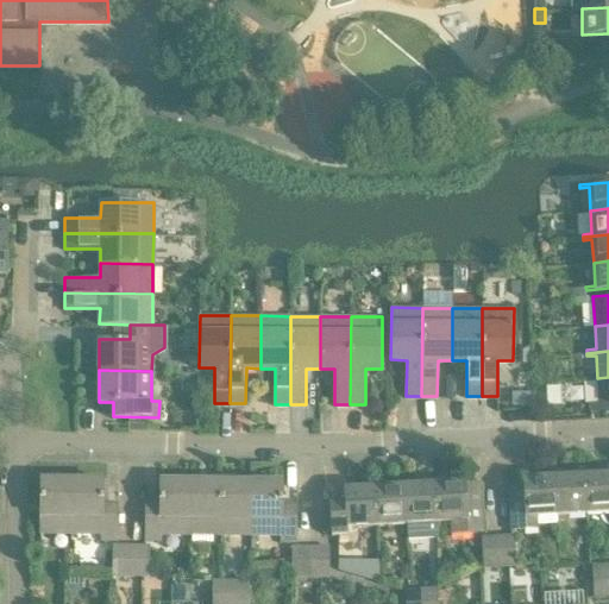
[(608,377),(597,378),(600,401),(590,402),(590,410),(608,408),(608,377)]
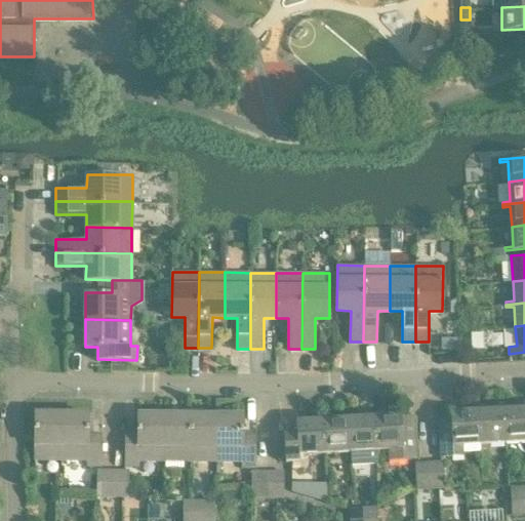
[(520,407),(503,408),(506,441),(524,440),(524,403),(519,403),(520,407)]
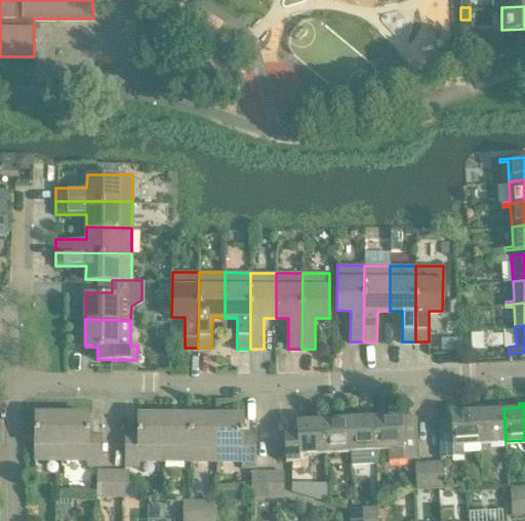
[(487,405),(477,406),(480,443),(480,447),(489,446),(489,442),(506,441),(503,408),(487,409),(487,405)]
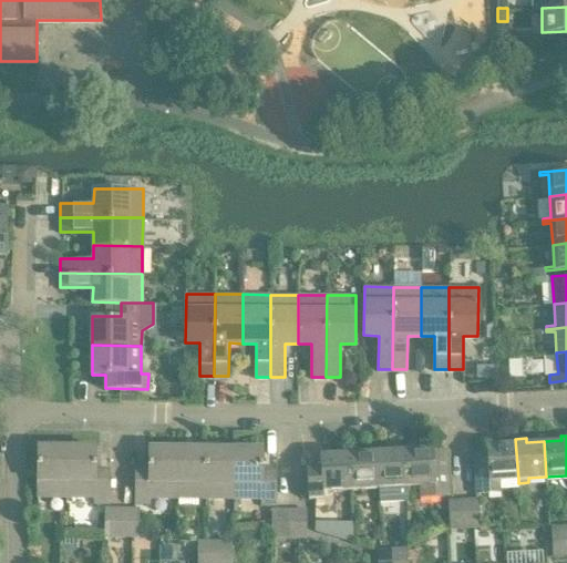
[(505,439),(505,443),(486,444),(487,452),(473,453),(475,492),(501,491),(501,488),(518,487),(518,483),(518,479),(515,439),(505,439)]
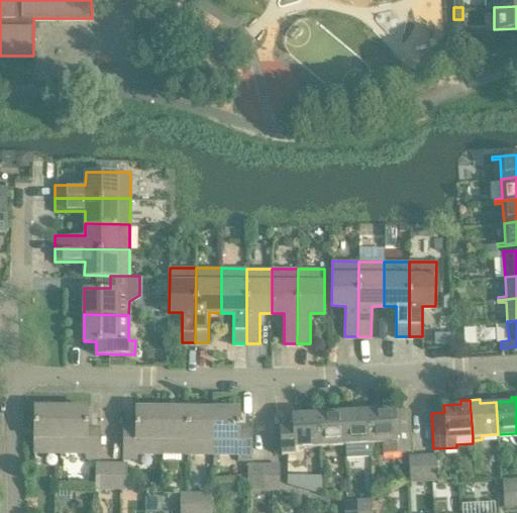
[(162,451),(187,451),(188,403),(178,402),(178,407),(163,407),(162,451)]
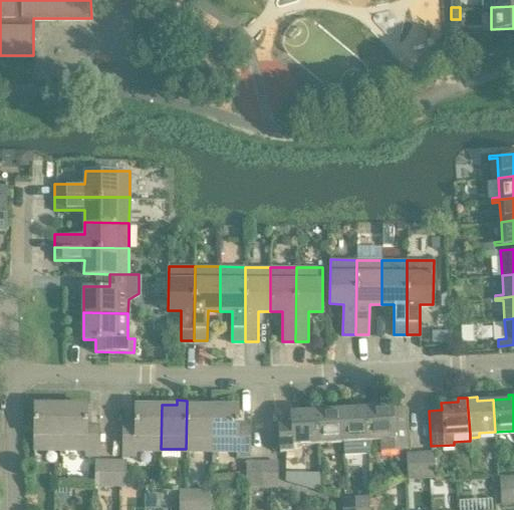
[(186,449),(212,449),(212,405),(197,405),(197,401),(187,401),(186,449)]
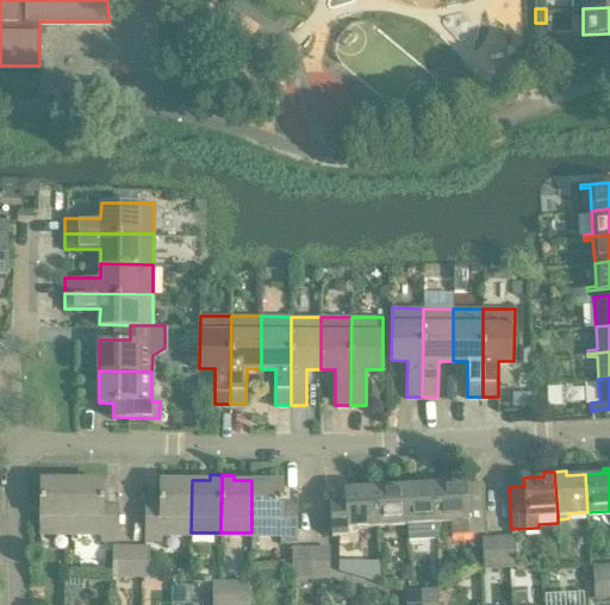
[(446,478),(435,479),(437,522),(452,521),(453,532),(484,530),(481,481),(467,482),(466,481),(446,482),(446,478)]
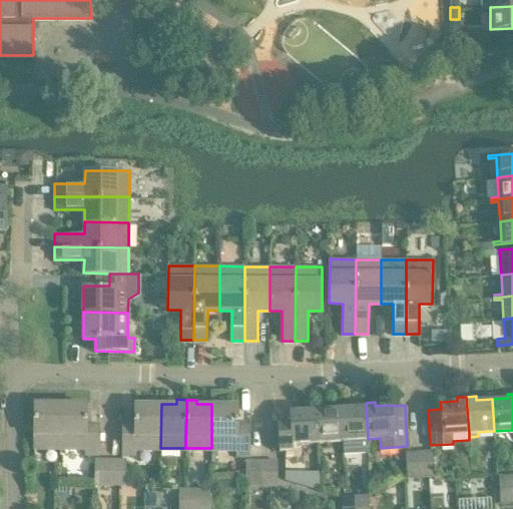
[(34,447),(60,447),(60,403),(34,403),(34,447)]
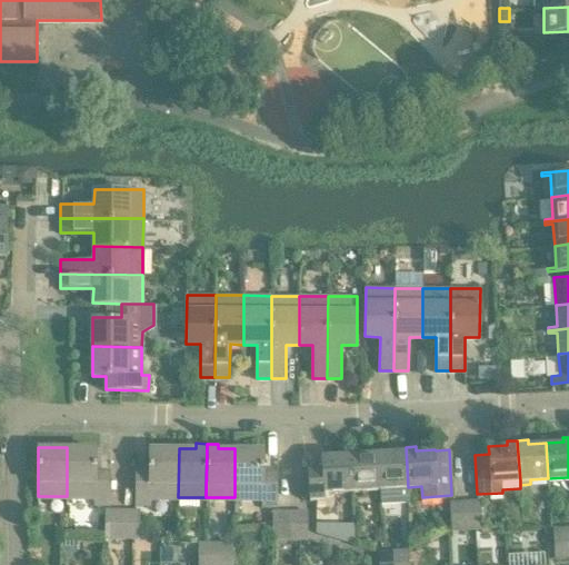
[(67,447),(67,496),(95,496),(95,504),(110,504),(110,476),(96,475),(97,447),(67,447)]
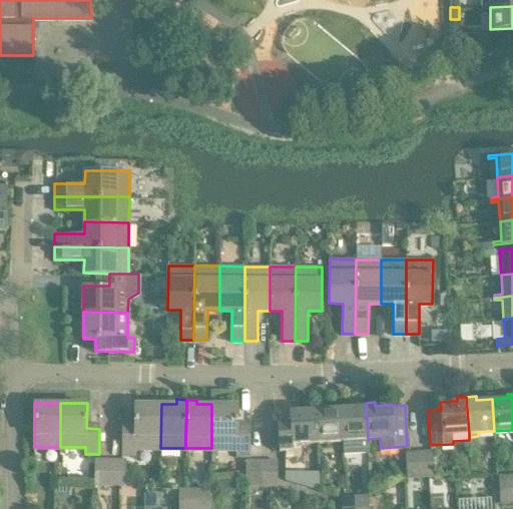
[(341,408),(343,440),(344,452),(369,451),(368,439),(366,403),(357,403),(357,407),(341,408)]
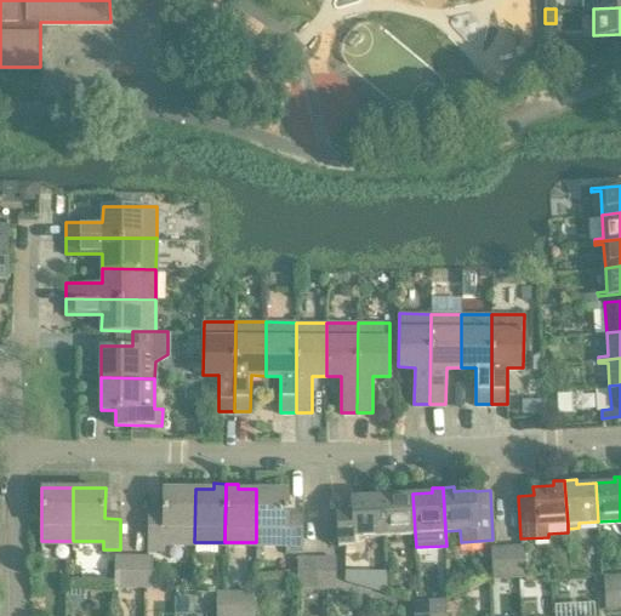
[(164,542),(194,542),(195,489),(164,489),(163,519),(148,519),(147,549),(164,549),(164,542)]
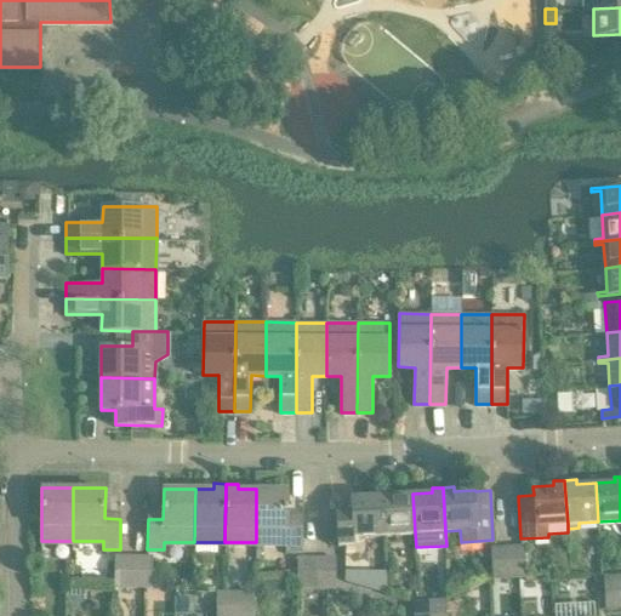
[(256,489),(256,542),(286,543),(286,551),(303,551),(303,520),(288,520),(288,490),(256,489)]
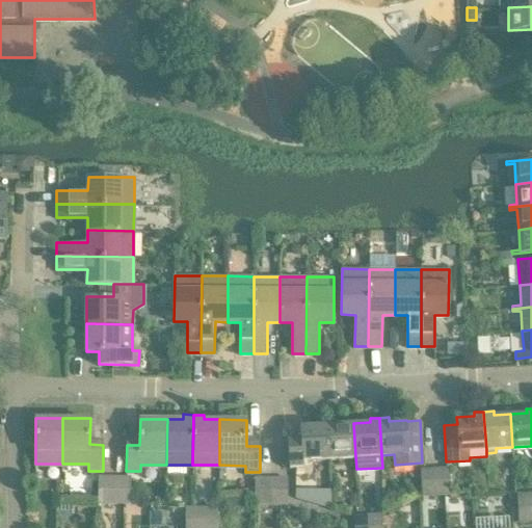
[(329,458),(355,456),(353,423),(327,424),(329,458)]
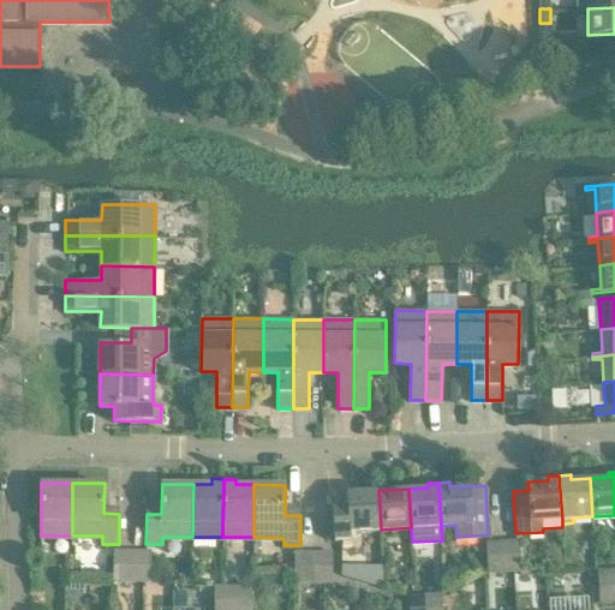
[(351,531),(381,530),(378,490),(347,492),(348,508),(333,509),(334,539),(351,538),(351,531)]
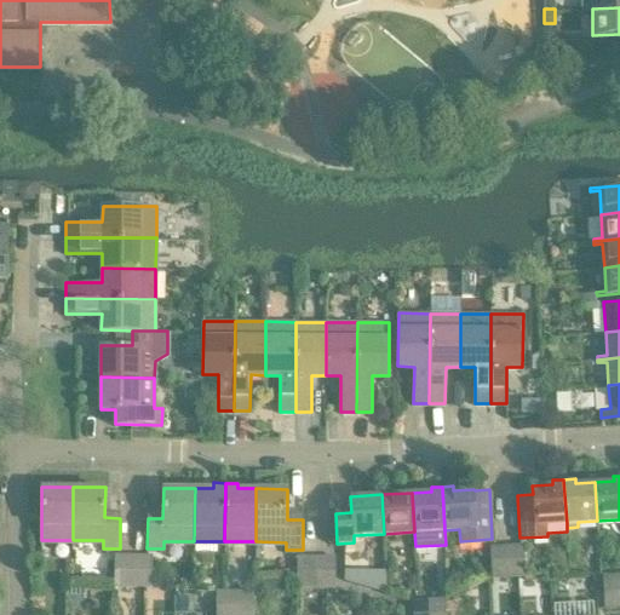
[(523,542),(506,544),(509,574),(524,574),(523,542)]
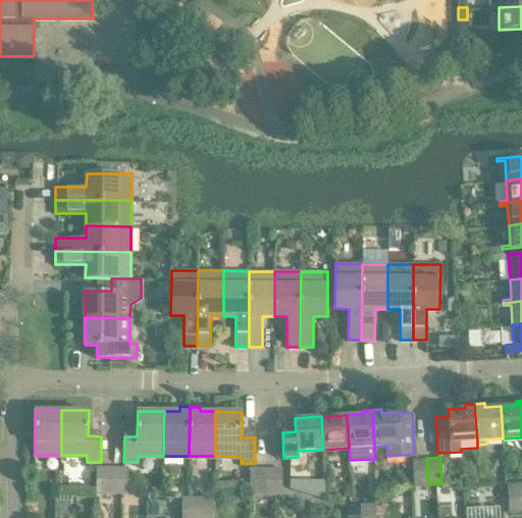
[(428,483),(426,458),(413,459),(414,484),(428,483)]
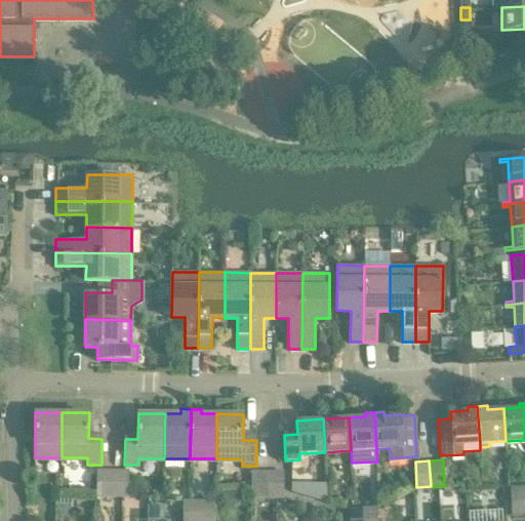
[(96,494),(113,494),(113,469),(96,469),(96,494)]
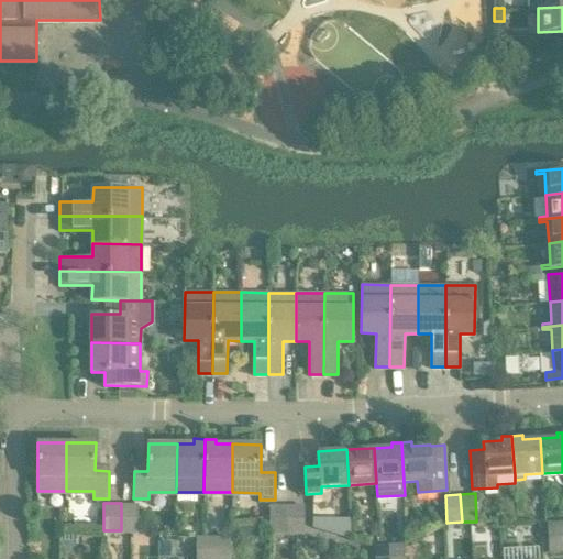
[(121,503),(121,530),(139,532),(139,503),(121,503)]
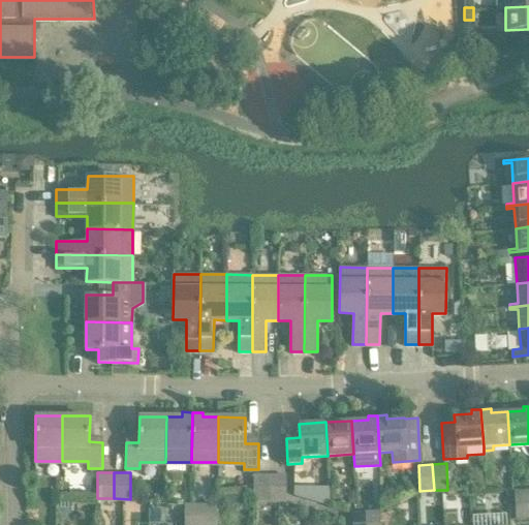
[(253,500),(270,500),(270,473),(257,473),(253,473),(253,479),(253,490),(253,500)]
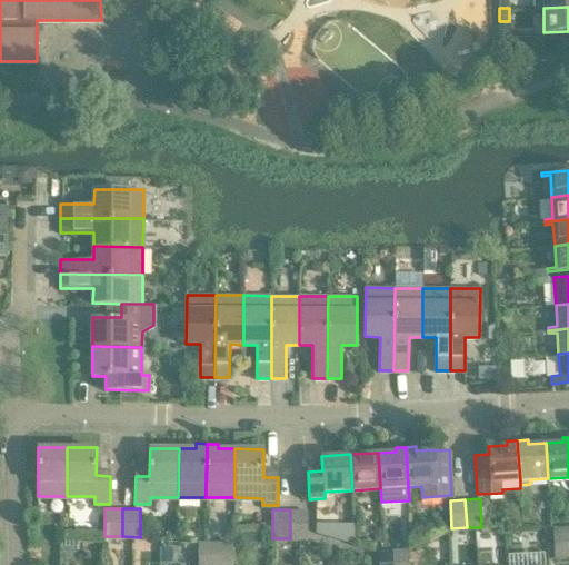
[(290,509),(290,538),(307,538),(308,511),(290,509)]
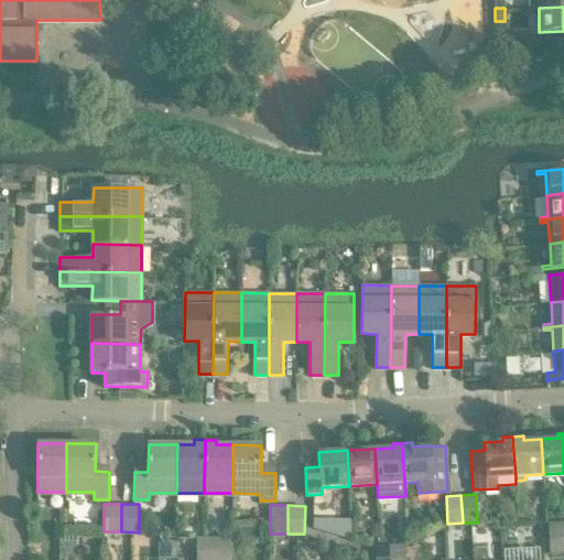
[(563,521),(549,523),(549,537),(563,536),(563,521)]
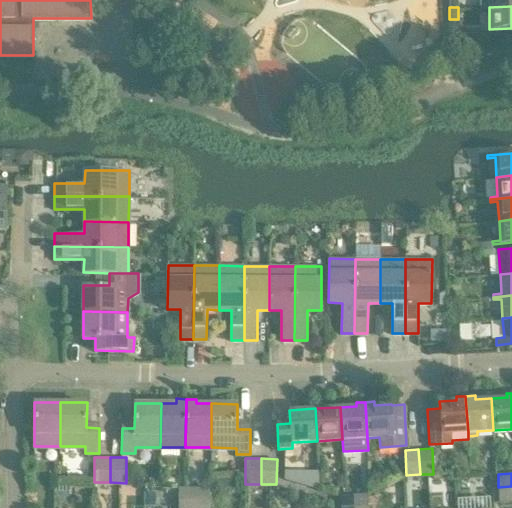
[(511,486),(498,487),(499,501),(511,500),(511,486)]
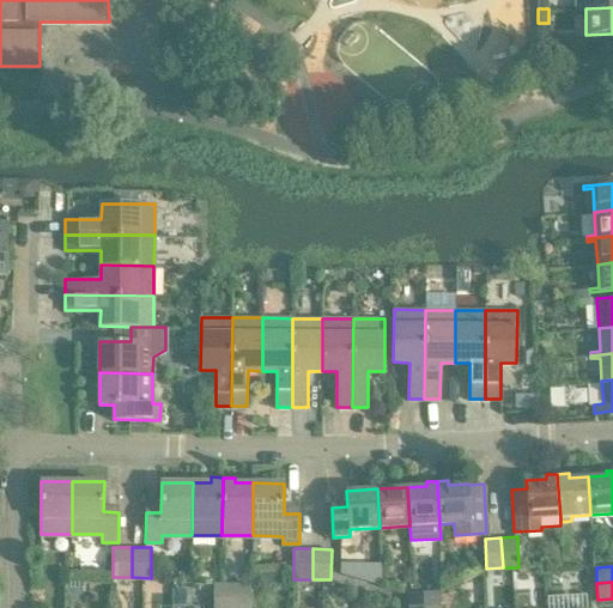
[(213,607),(232,607),(232,583),(213,583),(213,607)]
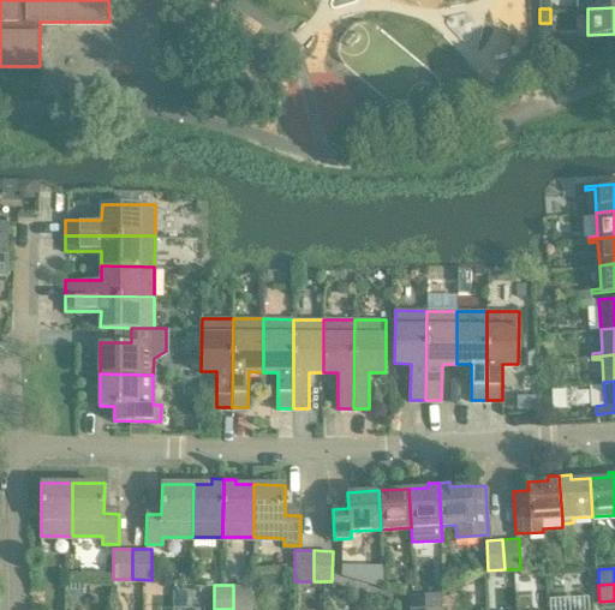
[(233,585),(233,609),(251,609),(251,585),(233,585)]
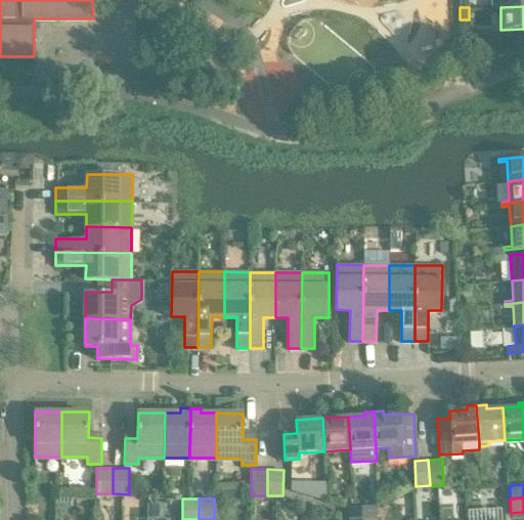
[(377,519),(376,505),(362,506),(362,519),(377,519)]
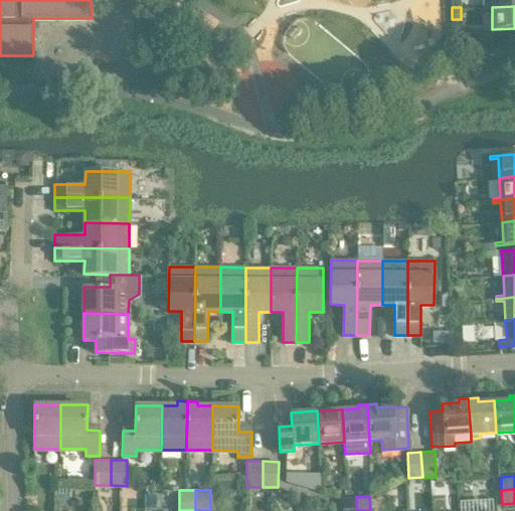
[(356,510),(356,497),(342,497),(343,510),(356,510)]
